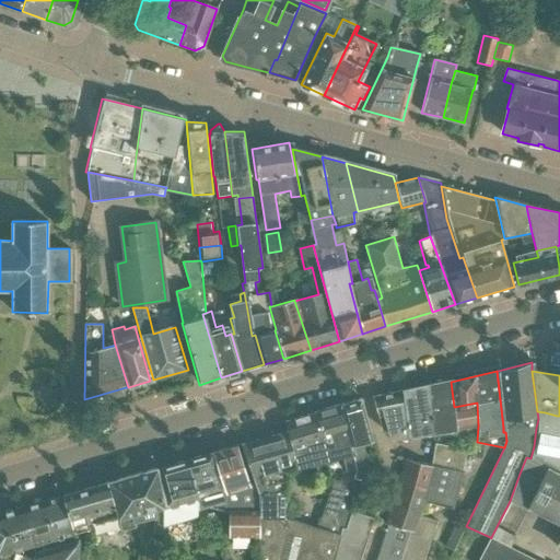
[(451,382),(429,386),(432,434),(433,435),(478,426),(477,403),(454,407),(451,382)]
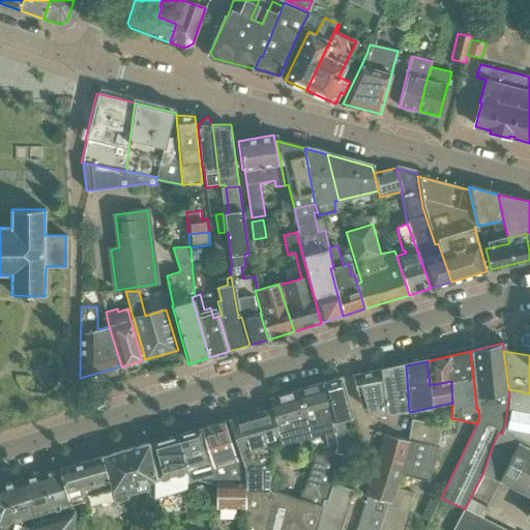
[(409,411),(406,365),(391,369),(395,413),(407,412),(410,412),(409,411)]
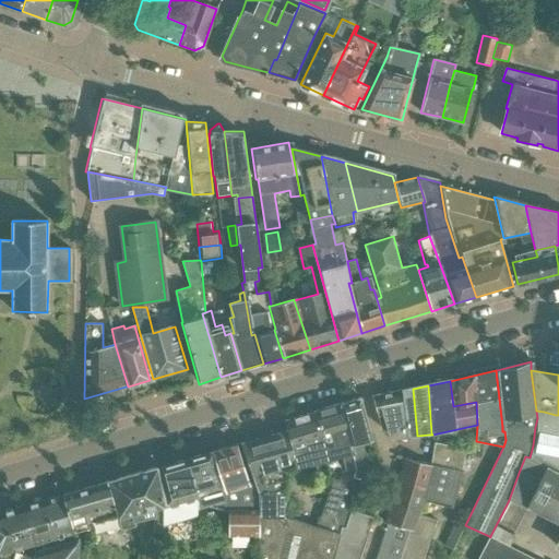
[(400,392),(370,397),(378,428),(392,438),(417,436),(413,389),(400,392)]
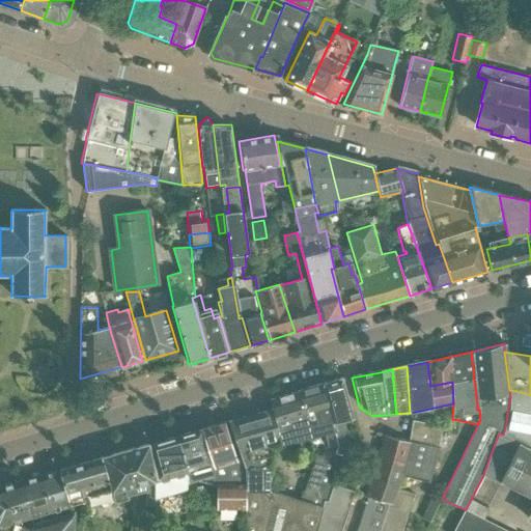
[(333,429),(335,445),(334,454),(342,456),(346,444),(342,442),(344,435),(340,419),(351,417),(340,380),(323,385),(335,428),(333,429)]
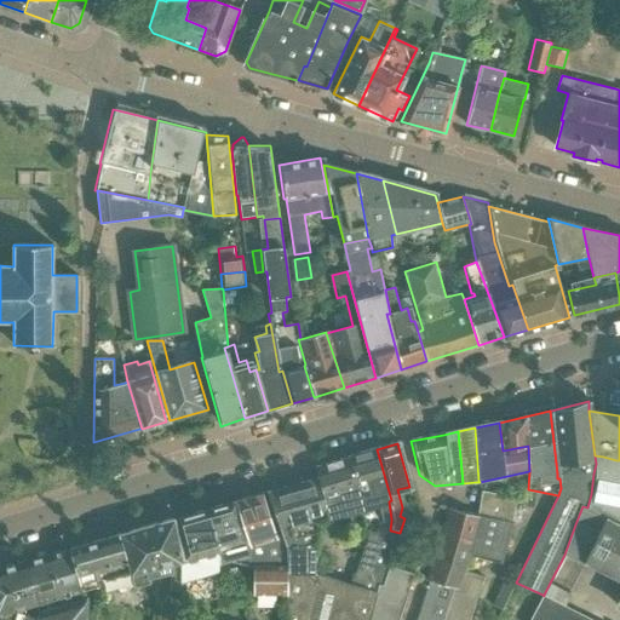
[(351,458),(365,509),(377,506),(382,522),(391,520),(389,501),(391,500),(377,449),(375,449),(351,458)]
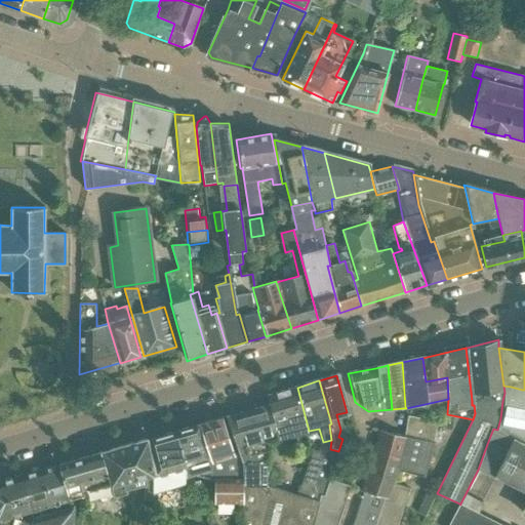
[(500,418),(497,430),(524,443),(524,390),(522,390),(511,387),(503,386),(505,393),(502,401),(500,418)]
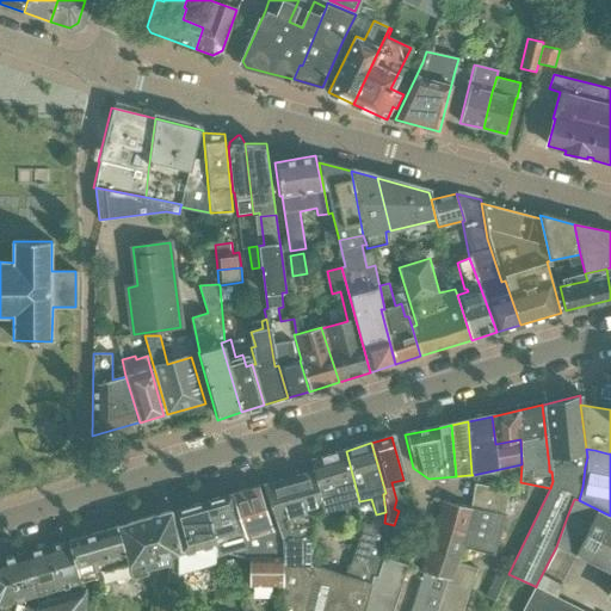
[(346,451),(309,461),(312,471),(323,511),(359,501),(346,451)]
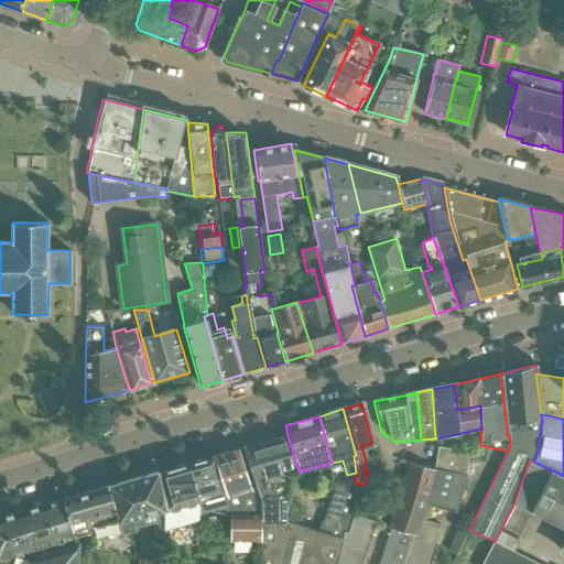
[(342,484),(335,483),(321,532),(286,522),(288,497),(290,481),(288,476),(299,472),(288,435),(241,448),(255,488),(258,497),(261,523),(260,542),(258,563),(335,563),(344,530),(348,531),(354,514),(364,485),(355,483),(356,473),(347,475),(344,476),(342,484)]
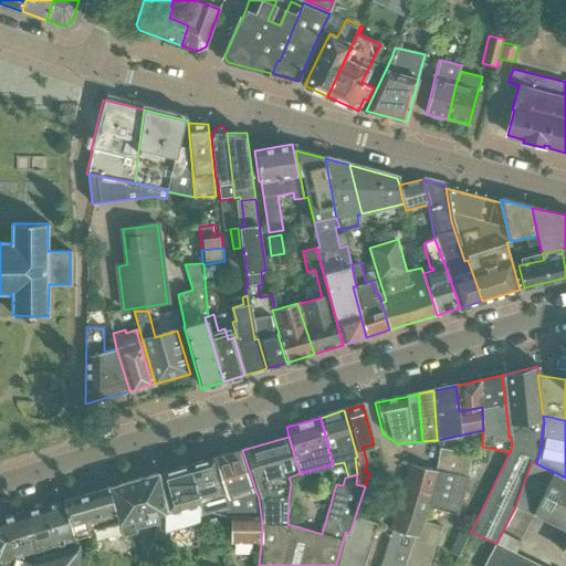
[(436,471),(437,472),(436,477),(467,483),(468,477),(472,454),(440,449),(436,471)]
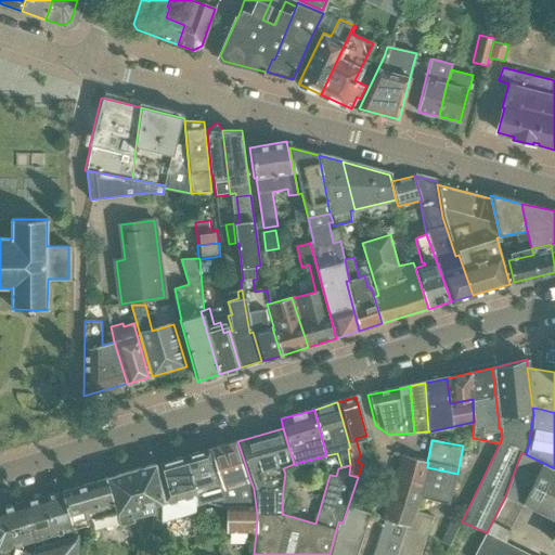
[(235,444),(213,451),(222,487),(221,499),(220,507),(222,507),(228,507),(228,533),(256,533),(257,515),(254,489),(250,480),(246,481),(235,444)]
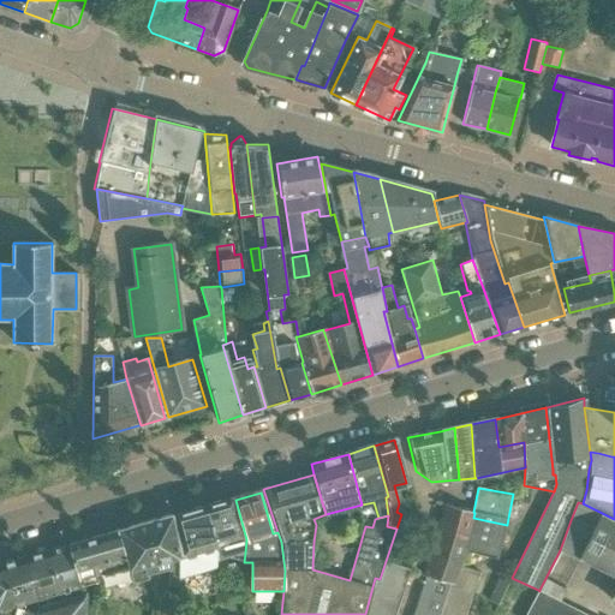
[(236,500),(207,508),(218,547),(218,556),(216,561),(245,553),(246,539),(236,500)]
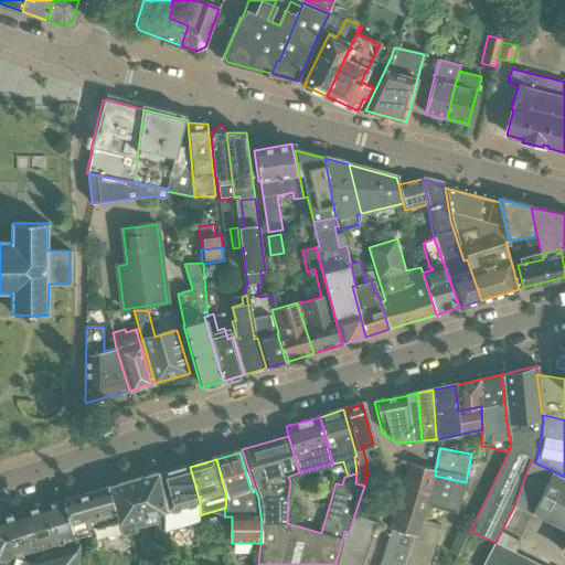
[(531,461),(524,478),(514,505),(555,525),(564,530),(564,477),(535,462),(531,461)]
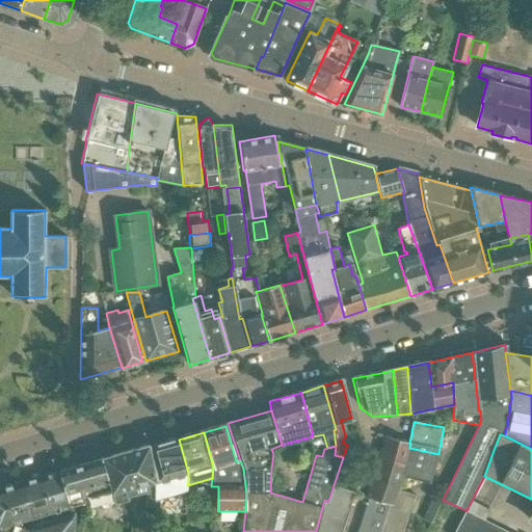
[(387,435),(368,497),(390,504),(395,489),(395,488),(397,488),(401,476),(409,448),(410,444),(409,443),(394,440),(395,439),(387,435)]
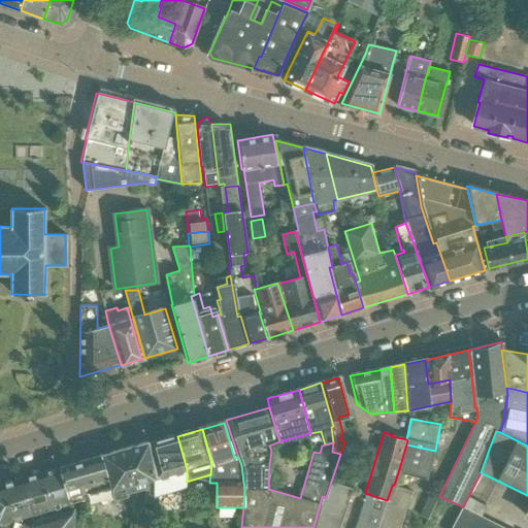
[(177,436),(145,444),(154,479),(154,486),(154,496),(186,488),(186,482),(187,477),(187,469),(177,436)]
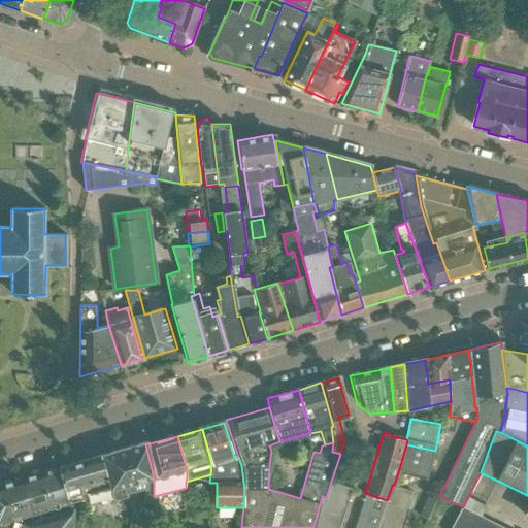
[(145,444),(125,450),(134,492),(145,489),(145,496),(145,500),(145,504),(154,504),(154,500),(154,499),(154,496),(154,486),(154,479),(145,444)]
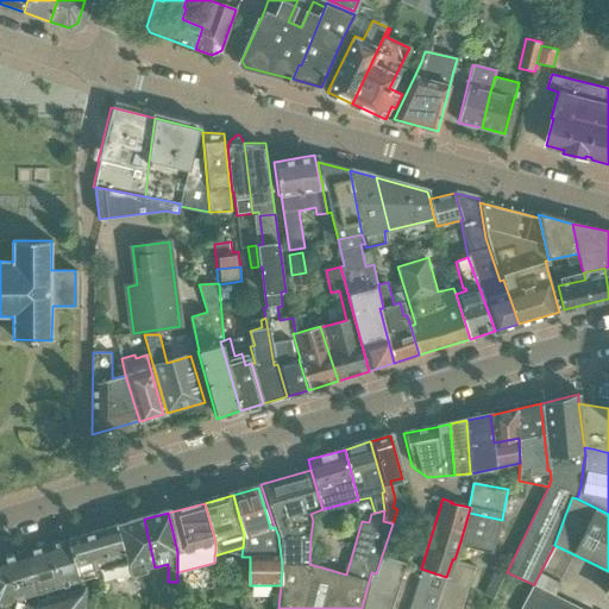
[(494,553),(502,520),(469,513),(459,545),(494,553)]
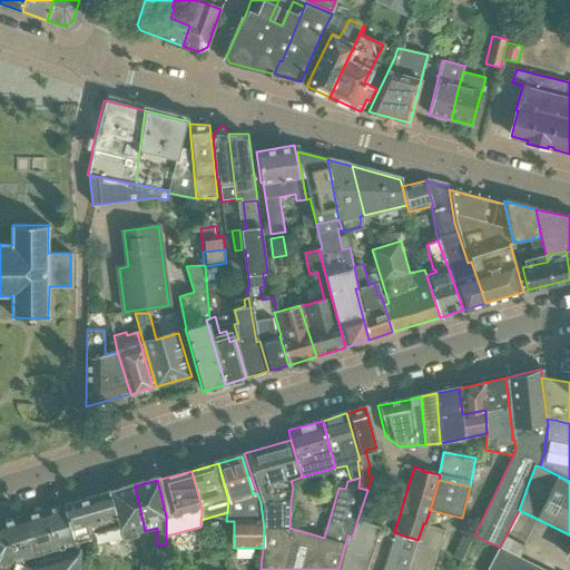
[(135,485),(110,492),(119,527),(124,541),(139,538),(138,533),(145,531),(135,485)]
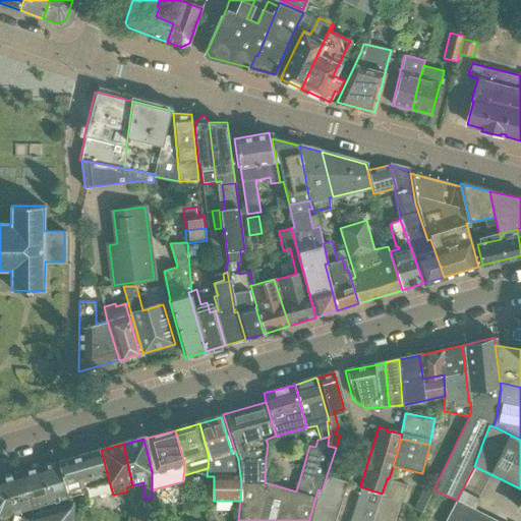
[(101,450),(72,458),(81,495),(92,493),(90,486),(109,481),(101,450)]
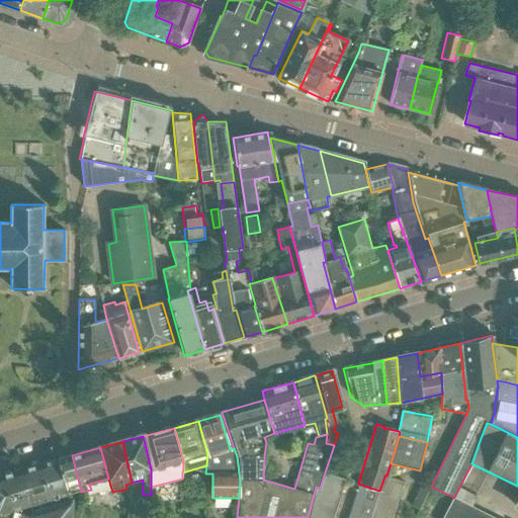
[(81,492),(72,455),(57,459),(68,496),(81,492)]
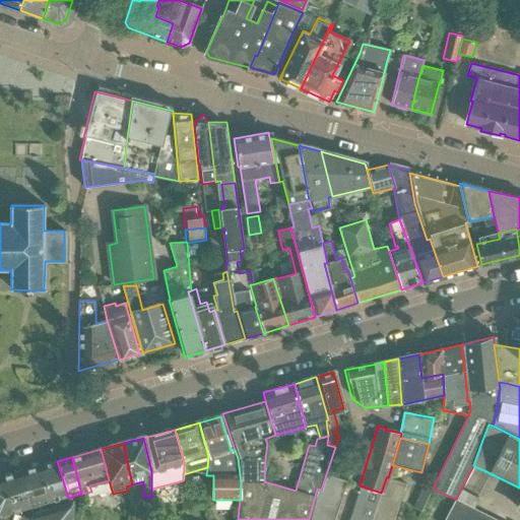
[(68,498),(57,461),(40,466),(50,503),(68,498)]
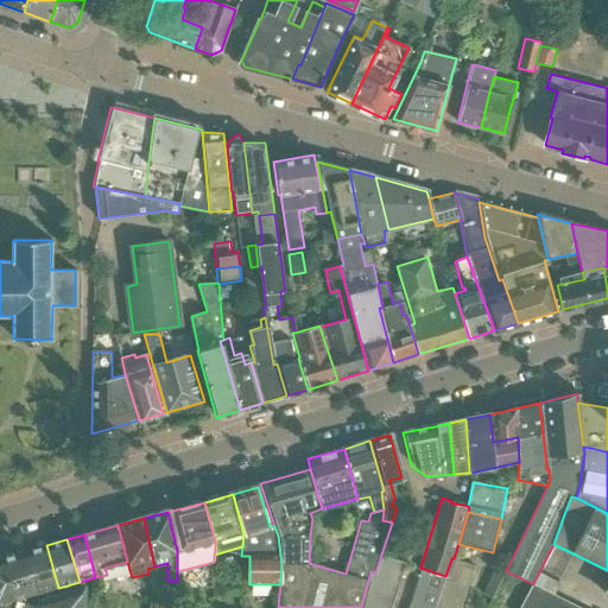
[(58,588),(46,545),(24,550),(36,594),(58,588)]
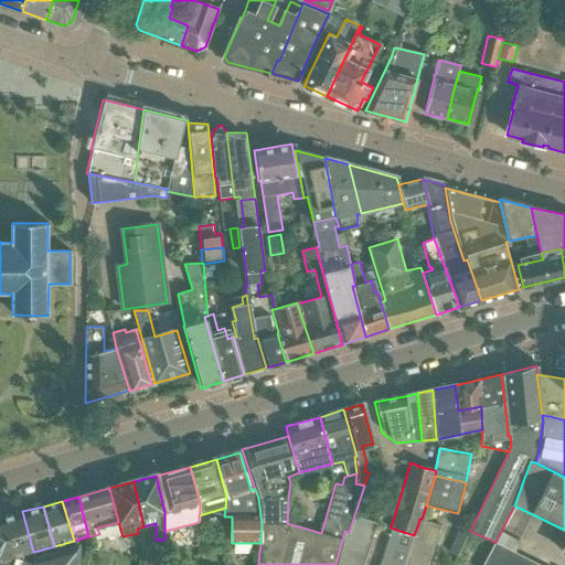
[(22,511),(0,518),(0,558),(2,560),(33,552),(22,511)]
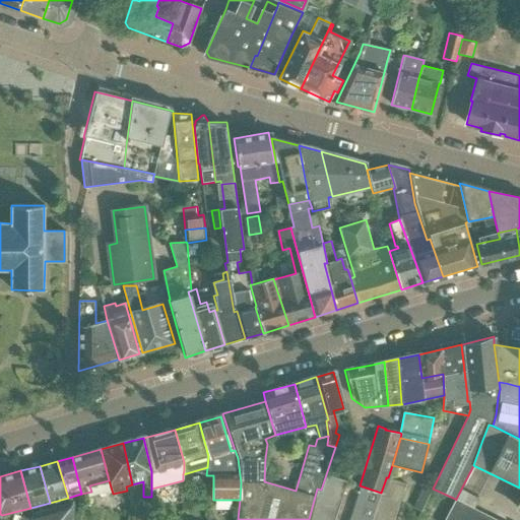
[(309,519),(333,519),(345,481),(326,474),(321,490),(317,489),(309,519)]
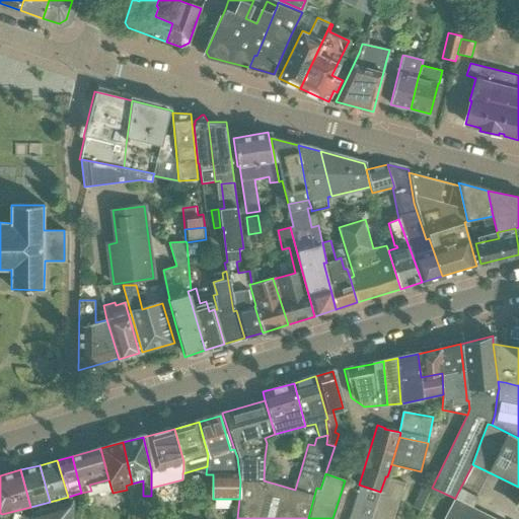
[(392,518),(404,484),(385,477),(371,518),(392,518)]
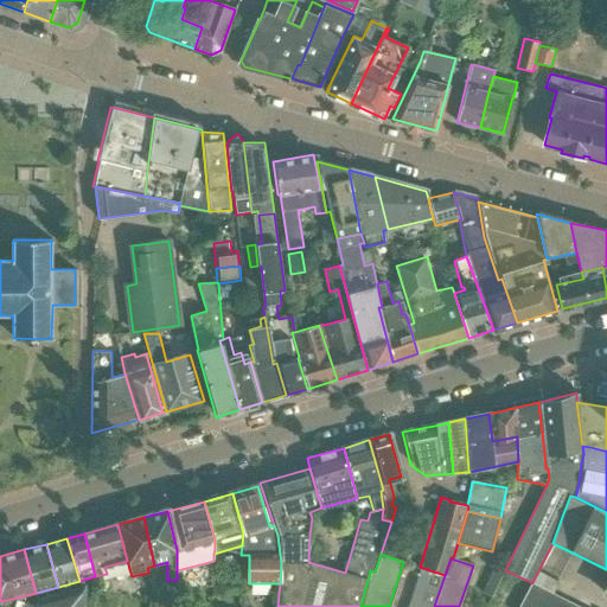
[(434,606),(445,575),(420,567),(406,606),(434,606)]
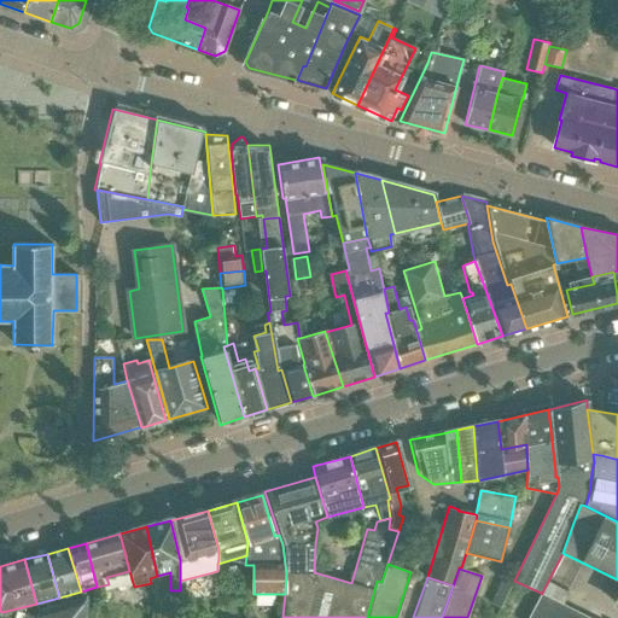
[(541,593),(528,617),(593,617),(563,602),(567,592),(548,582),(542,593),(542,594),(541,593)]
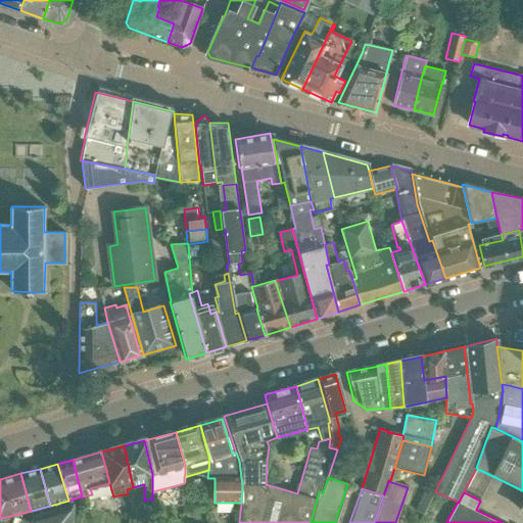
[(32,519),(31,522),(70,522),(73,517),(73,507),(32,519)]
